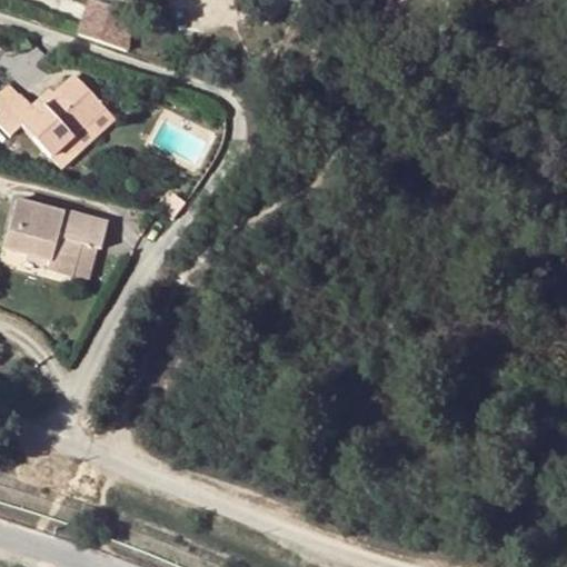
[(98,25),(103,26),(111,2),(105,1),(98,25)]
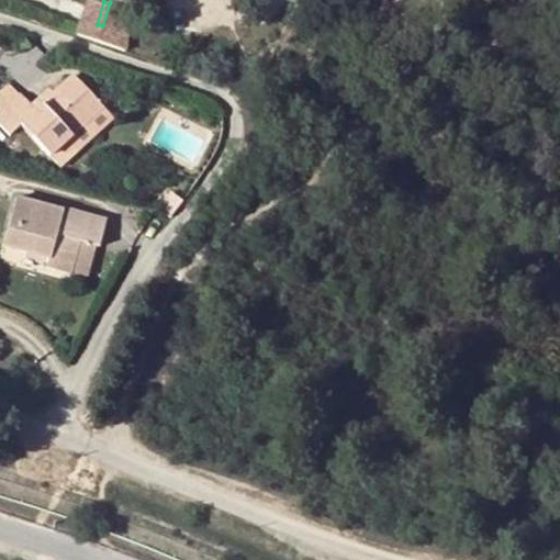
[(132,11),(110,2),(102,25),(130,34),(132,11)]
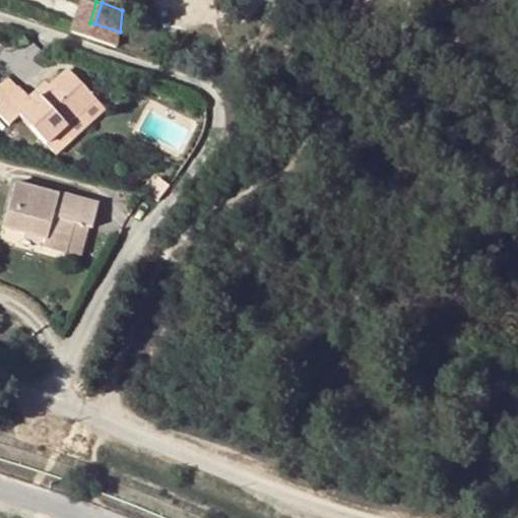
[(70,68),(51,85),(33,101),(28,95),(20,86),(0,104),(0,111),(10,122),(20,113),(48,142),(98,96),(70,68)]
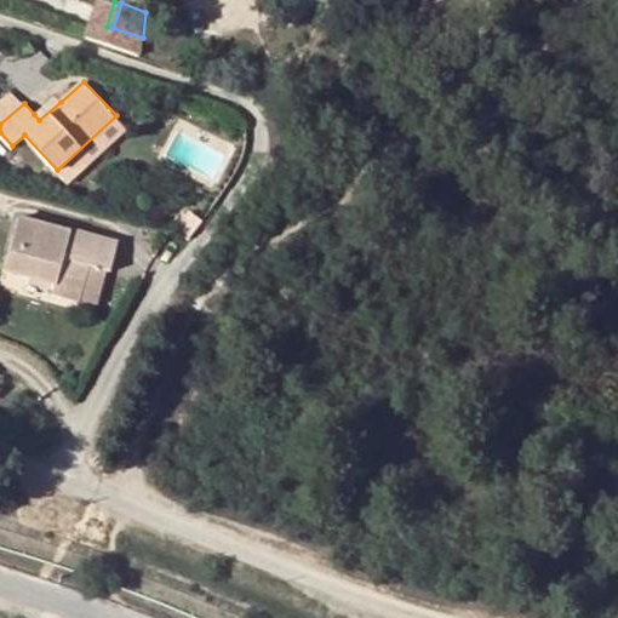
[(56,96),(34,114),(39,120),(61,102),(56,96)]
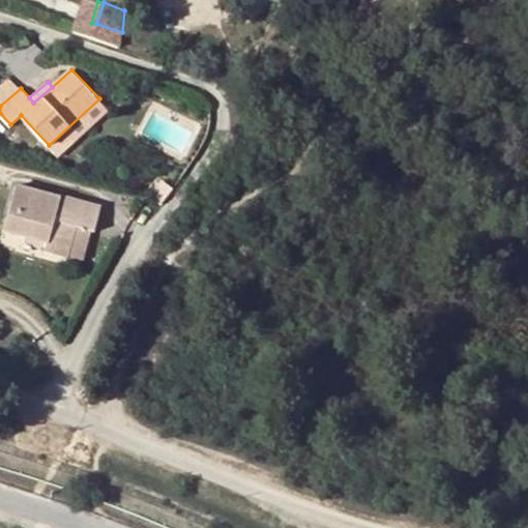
[(99,98),(49,145),(59,156),(109,110),(99,98)]
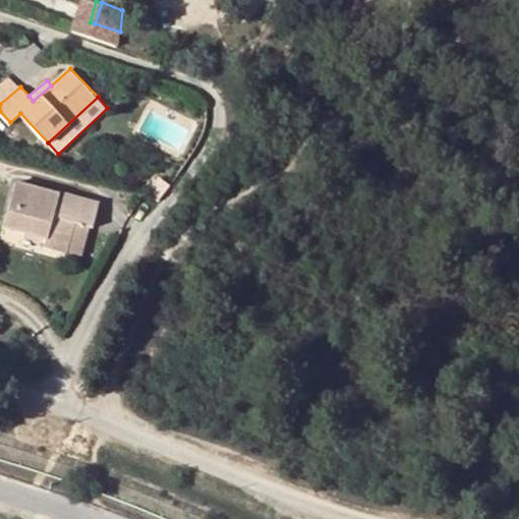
[(35,187),(15,182),(3,225),(45,236),(43,245),(64,251),(73,221),(93,225),(99,203),(58,192),(57,195),(50,195),(37,191),(35,187)]
